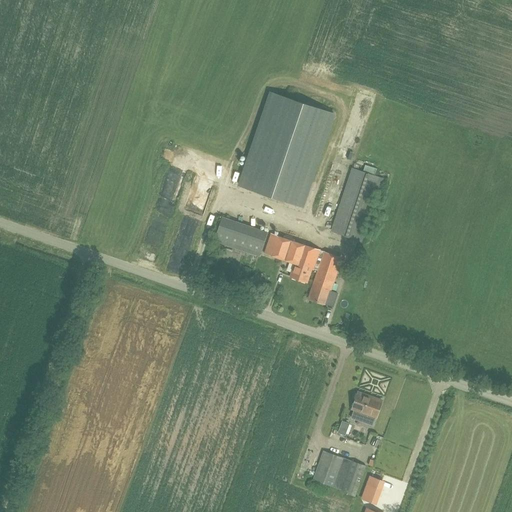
[(334,113),(270,91),(239,185),(303,207),(334,113)]
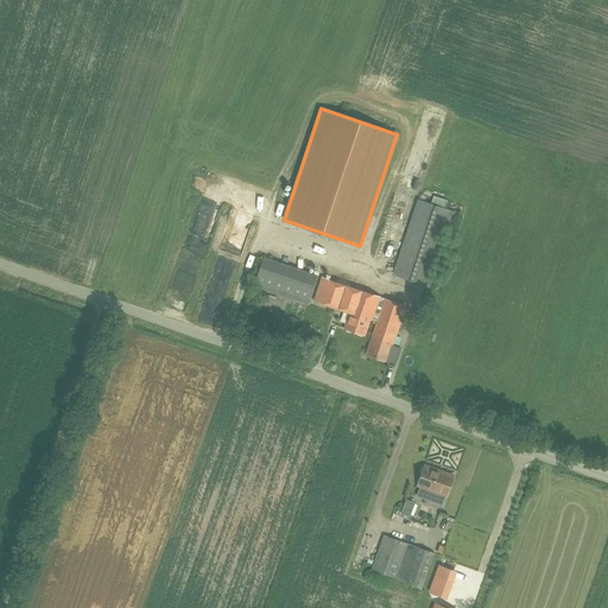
[(394,274),(425,285),(429,286),(455,211),(445,209),(449,200),(435,195),(431,204),(419,200),(394,274)]
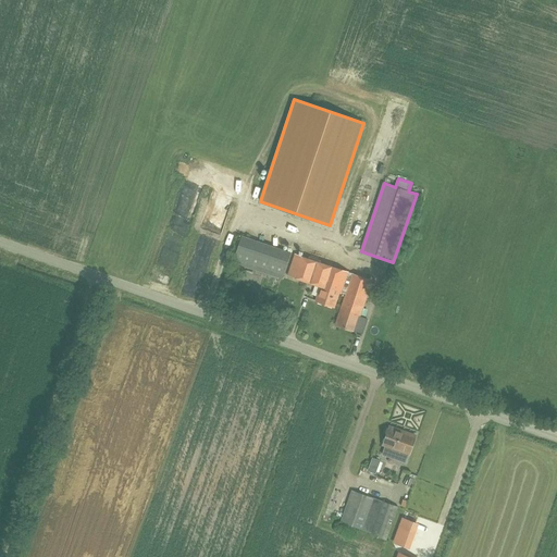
[(293,250),(240,233),(232,260),(282,277),(293,250)]
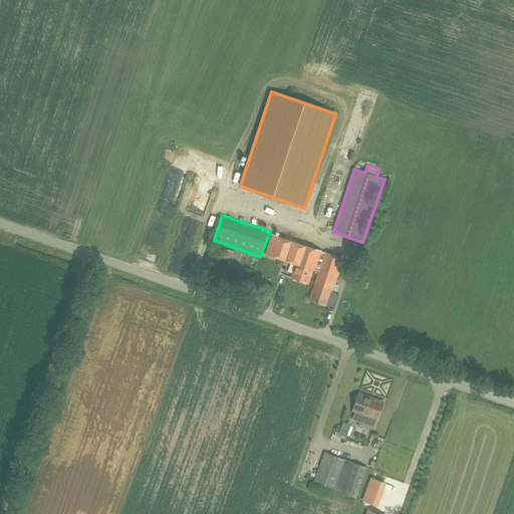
[(321,251),(272,234),(265,253),(296,264),(291,277),(308,283),(312,269),(314,270),(321,251)]
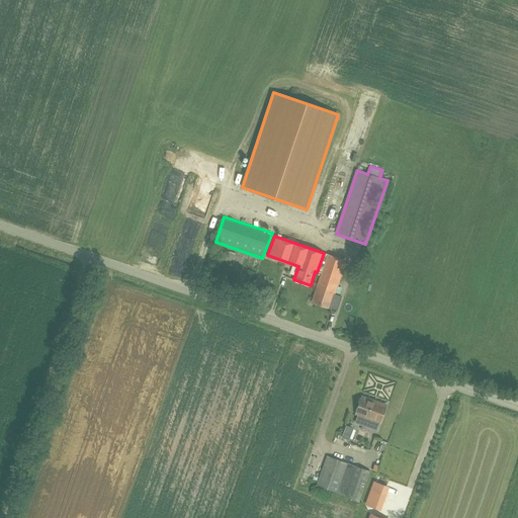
[(324,253),(318,272),(321,273),(313,303),(329,308),(346,261),(324,253)]
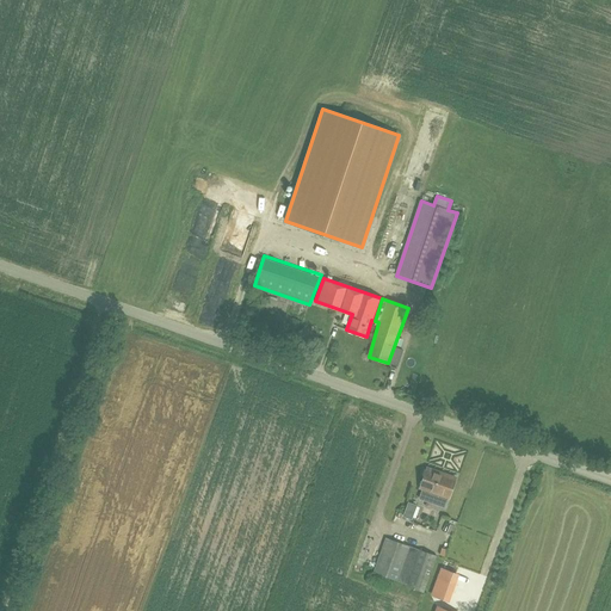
[(449,500),(457,477),(427,467),(419,489),(449,500)]
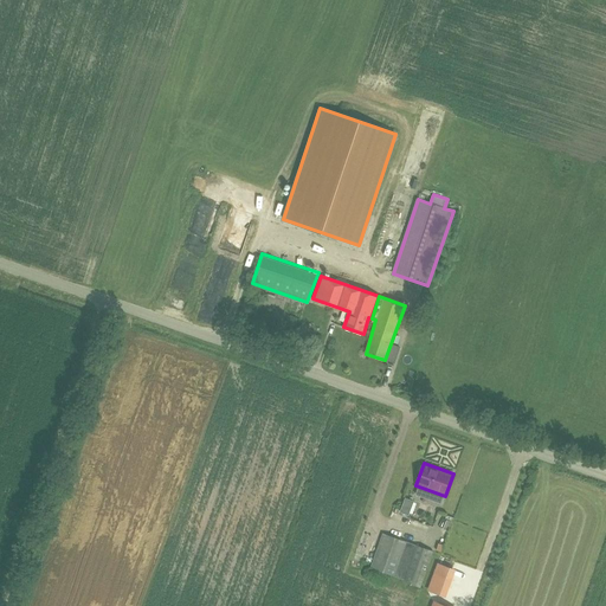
[(408,515),(414,501),(405,498),(400,513),(408,515)]
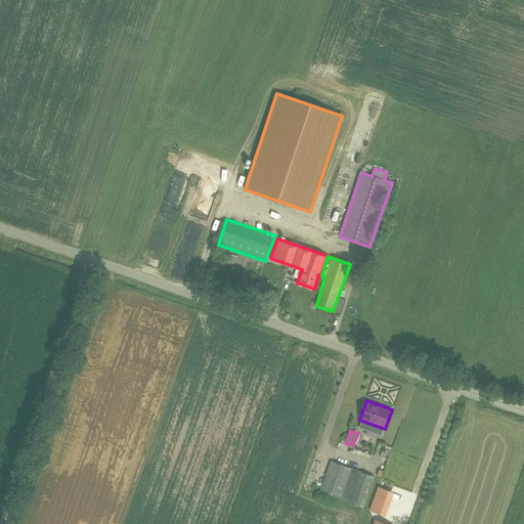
[(363,508),(375,476),(331,461),(320,490),(348,500),(348,503),(363,508)]
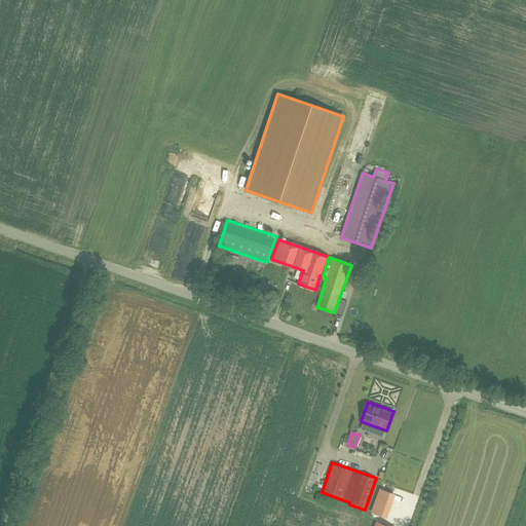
[(371,513),(387,519),(396,494),(379,488),(371,513)]
